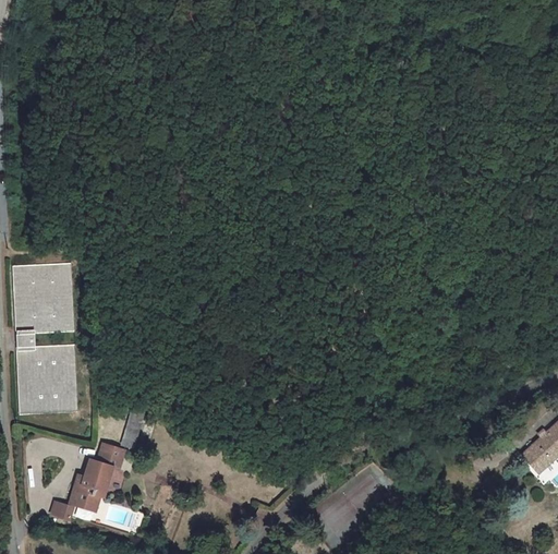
[(20,414),(80,412),(75,345),(36,345),(35,333),(73,329),(69,262),(11,266),(20,414)]
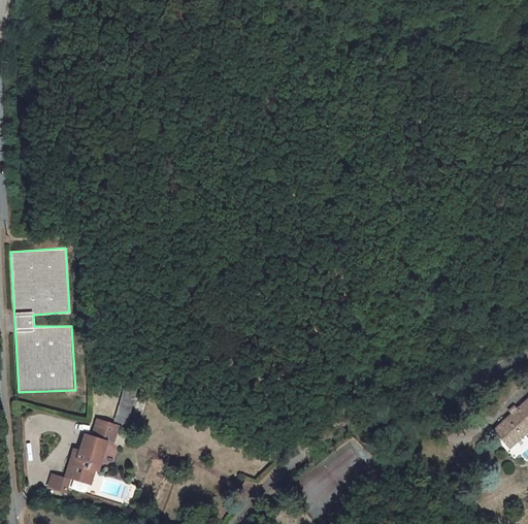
[(117,424),(126,428),(139,392),(130,388),(117,424)]
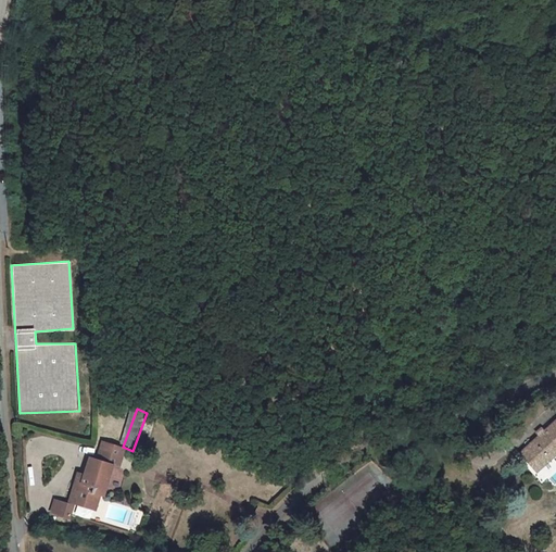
[(117,431),(116,413),(105,414),(108,433),(117,431)]
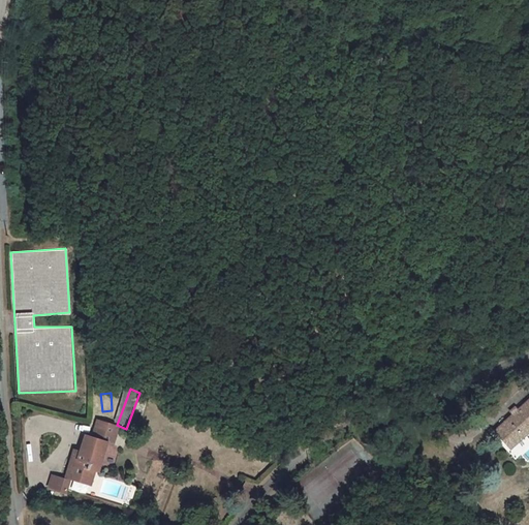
[(473,449),(479,454),(483,451),(492,459),(506,444),(516,453),(528,438),(528,423),(527,422),(524,425),(508,410),(473,449)]
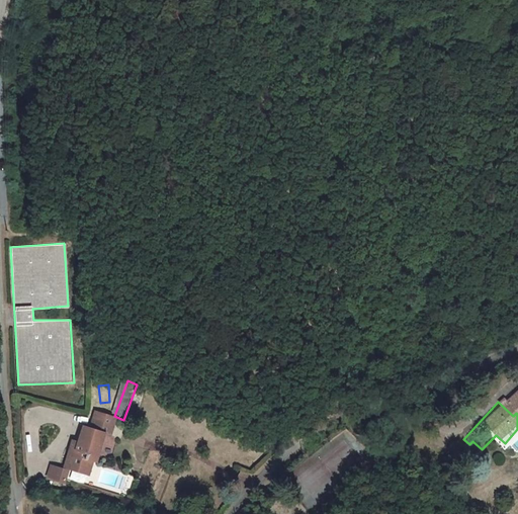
[(116,424),(96,416),(90,433),(83,430),(78,444),(72,442),(62,468),(72,472),(72,469),(86,476),(89,466),(93,468),(104,439),(109,441),(116,424)]
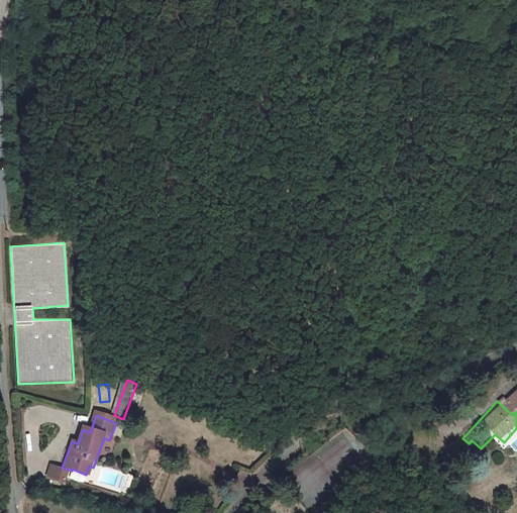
[(478,452),(481,448),(472,440),(469,443),(478,452)]
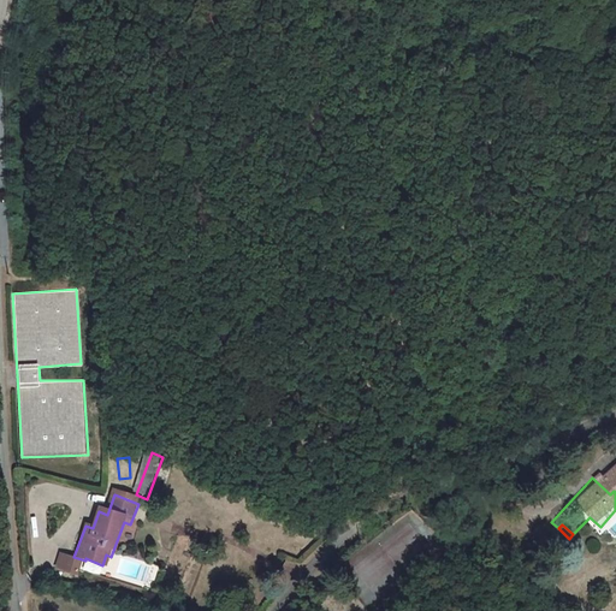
[(51,571),(70,577),(75,563),(55,556),(51,571)]
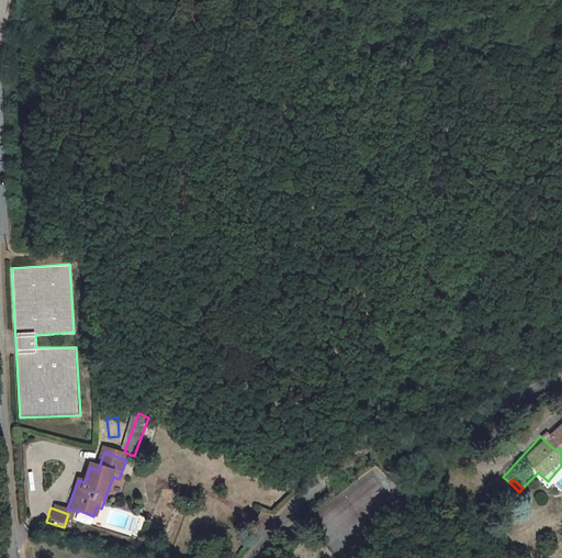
[(144,528),(136,526),(130,543),(128,547),(136,549),(144,528)]
